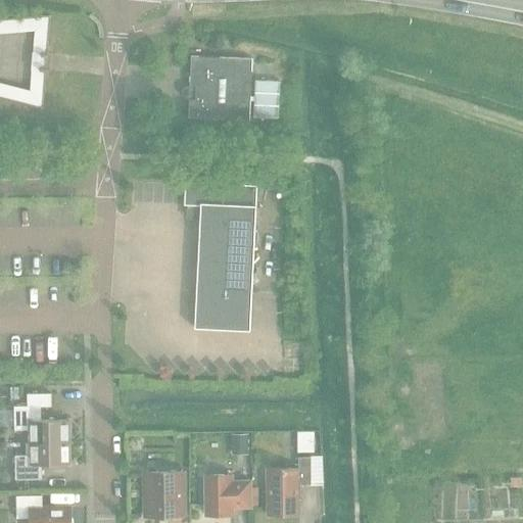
[(0,97),(43,108),(50,15),(0,18),(0,97)]
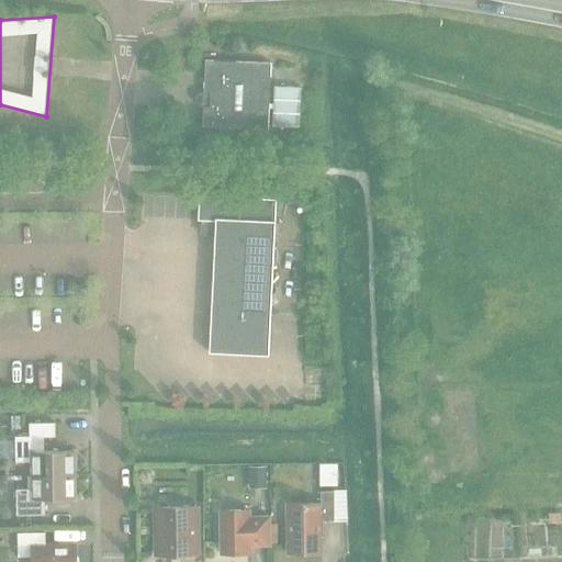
[(203,92),(269,96),(270,63),(204,59),(203,92)]
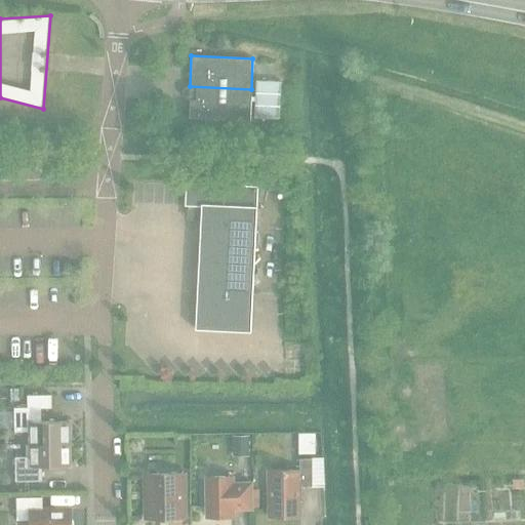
[(250,120),(251,89),(190,86),(189,117),(250,120)]
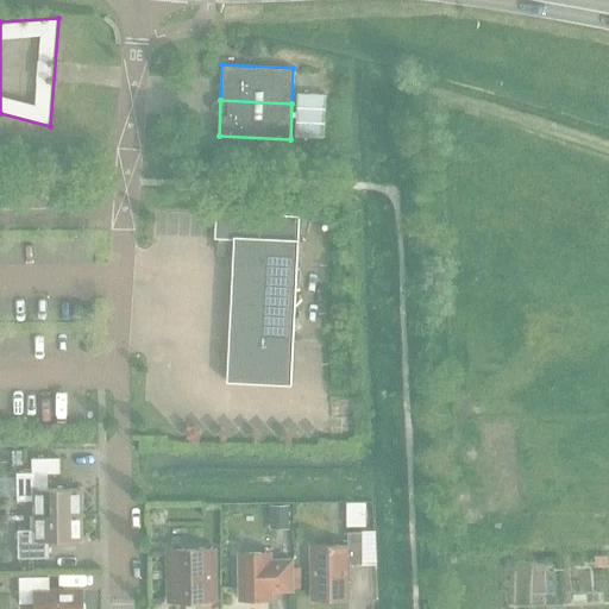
[(228,381),(292,384),(300,217),(217,212),(215,238),(236,239),(228,381)]
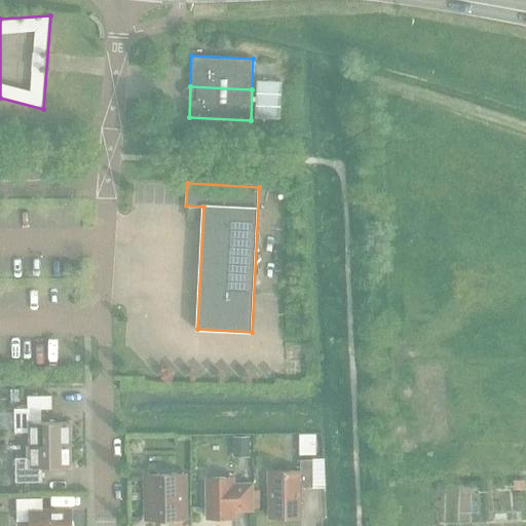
[(29,445),(69,445),(69,422),(40,422),(40,408),(13,408),(13,433),(29,433),(29,445)]
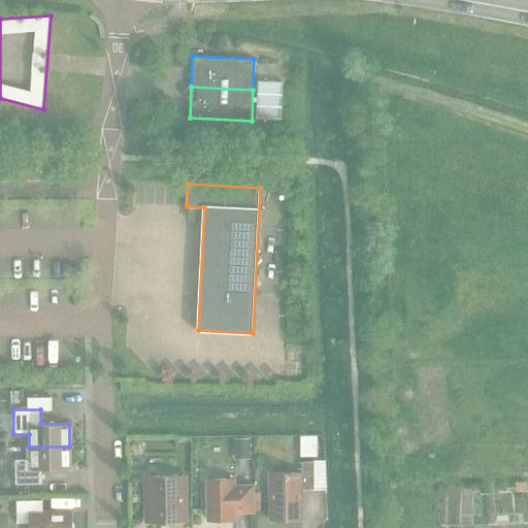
[(69,447),(29,447),(30,459),(14,460),(14,484),(41,484),(41,469),(69,468),(69,447)]
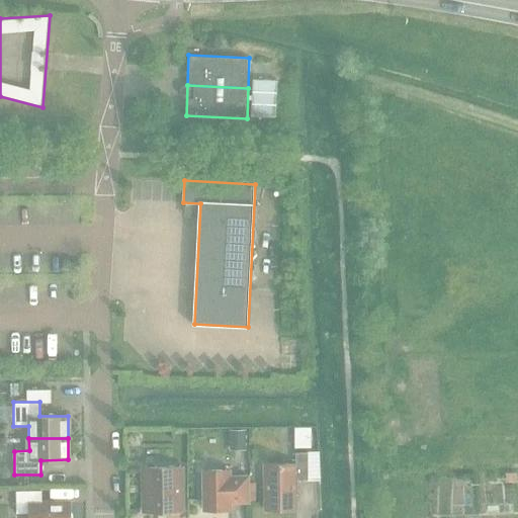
[(263,464),(263,509),(295,509),(295,481),(308,481),(308,452),(294,452),(294,463),(263,464)]
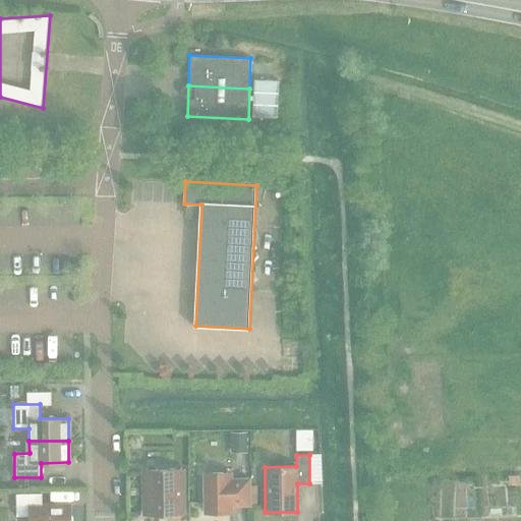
[(142,470),(143,514),(183,514),(183,470),(142,470)]
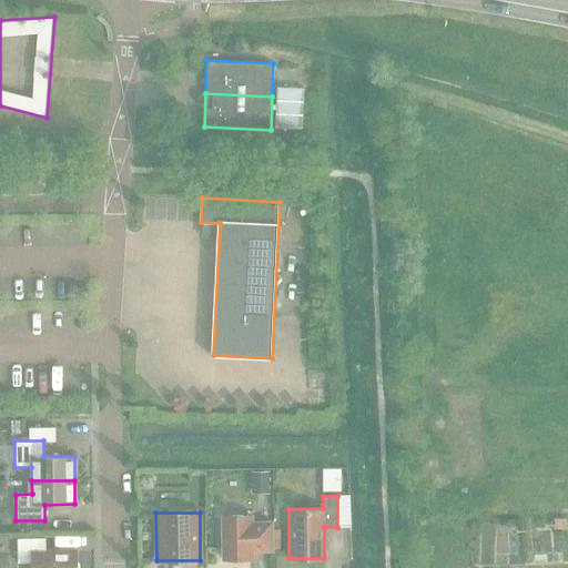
[(272,521),(252,521),(252,516),(222,516),(222,559),(252,559),(252,551),(272,551),(272,521)]
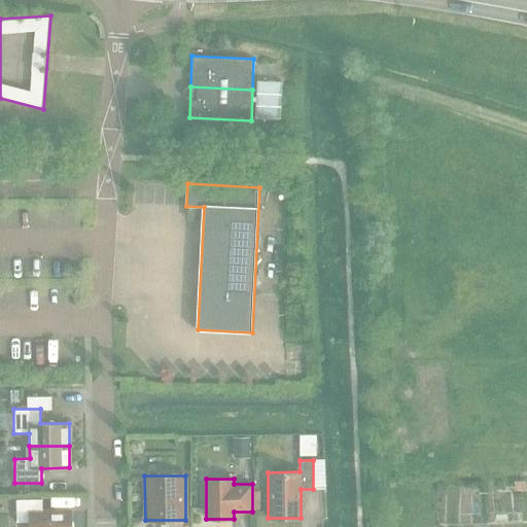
[(70,511),(41,512),(41,499),(15,499),(16,522),(29,522),(29,526),(72,526),(73,523),(70,520),(70,511)]
